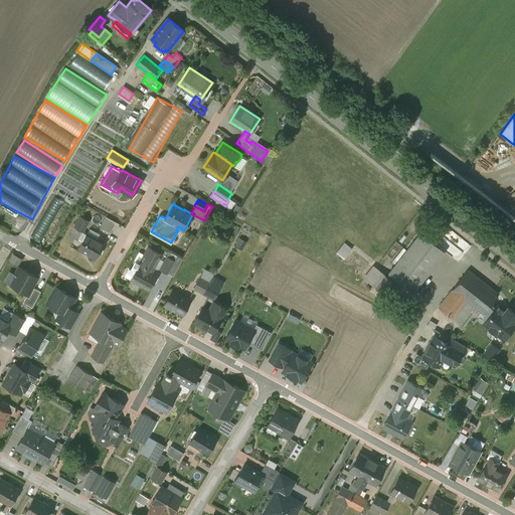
[(90,220),(80,215),(74,227),(82,231),(90,220)]
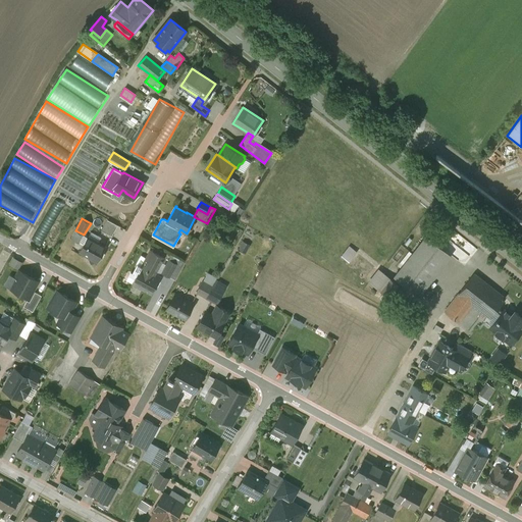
[(117,225),(107,219),(101,230),(111,236),(117,225)]
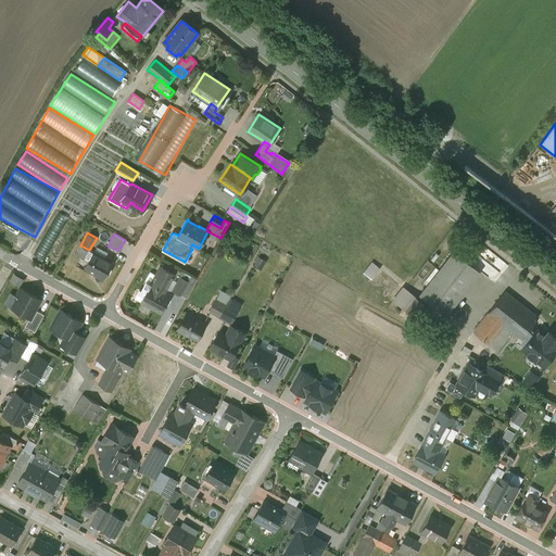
[(454,251),(420,294),(446,315),(480,272),(454,251)]
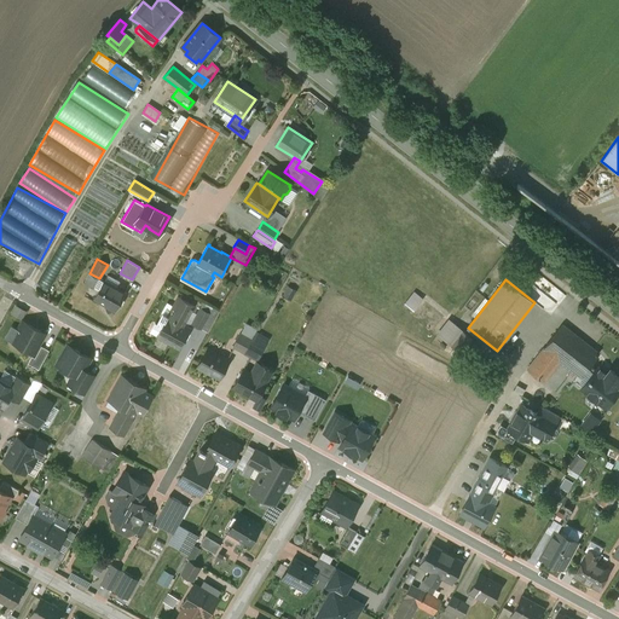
[(125,293),(104,281),(94,298),(105,304),(105,305),(115,311),(125,293)]
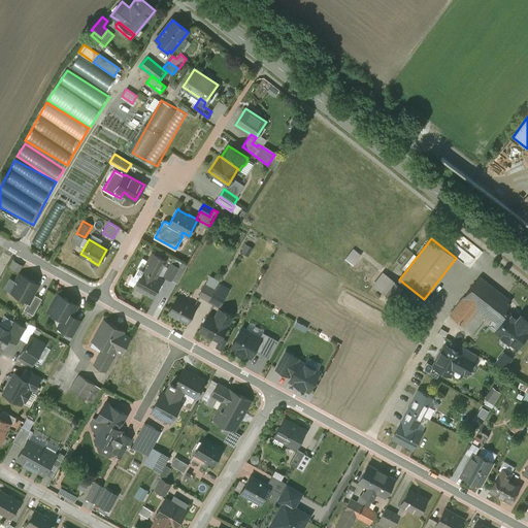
[(354,249),(345,259),(353,265),(361,255),(354,249)]
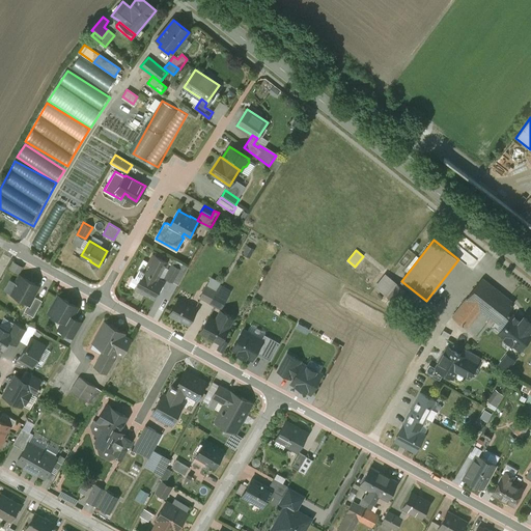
[(154,254),(144,271),(140,269),(135,277),(139,280),(135,287),(146,294),(146,292),(155,297),(163,282),(156,278),(162,266),(164,267),(167,261),(154,254)]
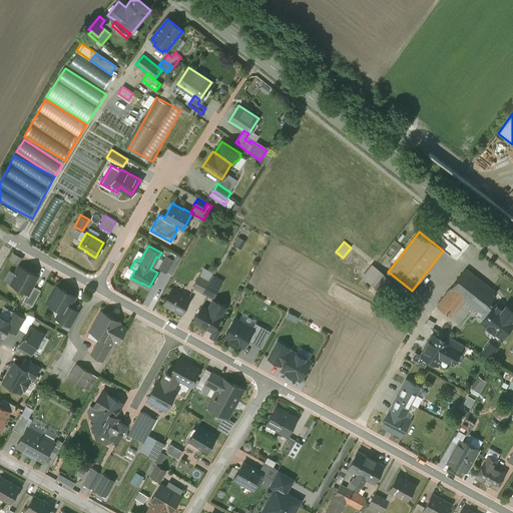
[(182,258),(168,249),(166,255),(174,260),(167,272),(172,275),(182,258)]
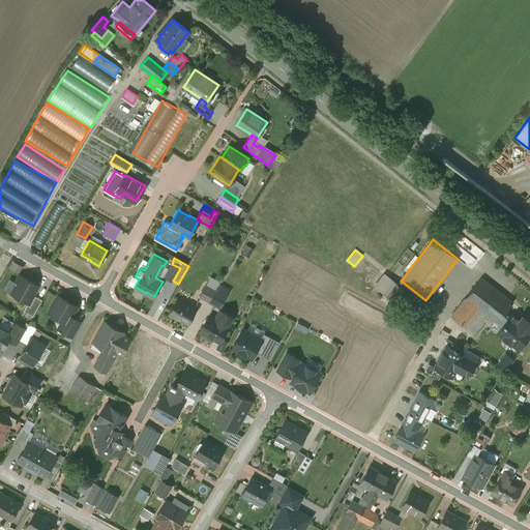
[(21,273),(25,266),(16,261),(11,267),(21,273)]
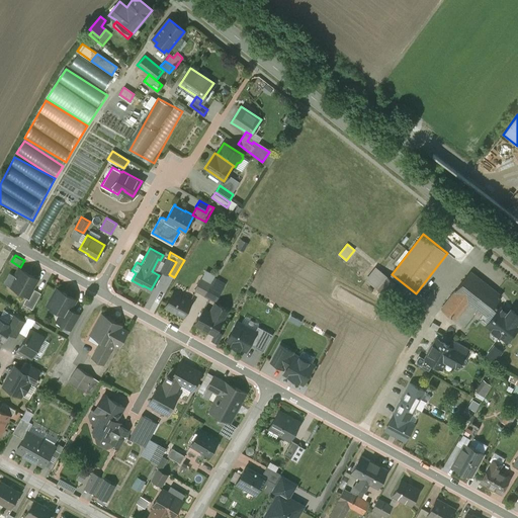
[(176,262),(168,258),(161,270),(169,274),(176,262)]
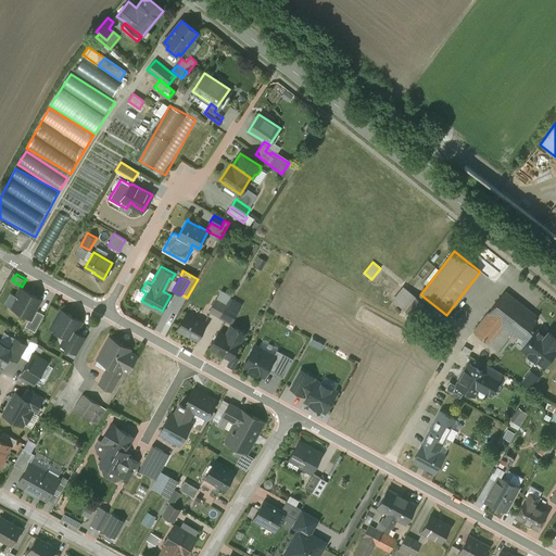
[(425,303),(404,287),(393,301),(414,317),(425,303)]
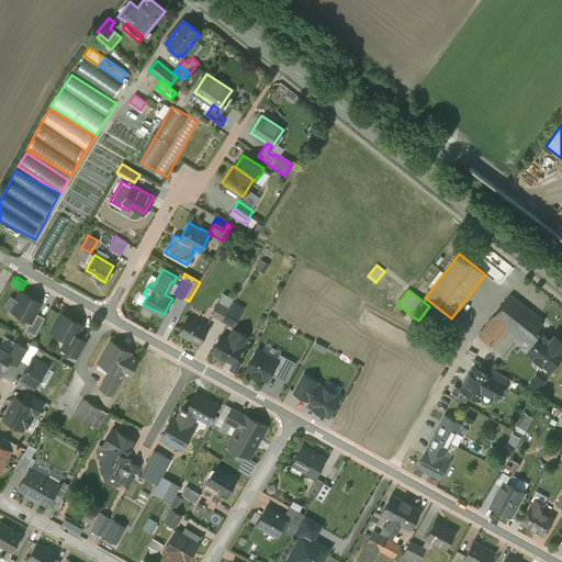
[(41,302),(21,291),(17,299),(19,300),(12,311),(31,321),(41,302)]
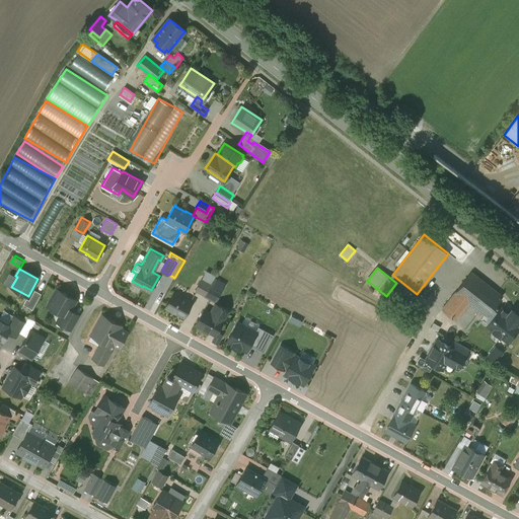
[(136,274),(132,271),(132,272),(130,271),(126,278),(132,281),(136,274)]
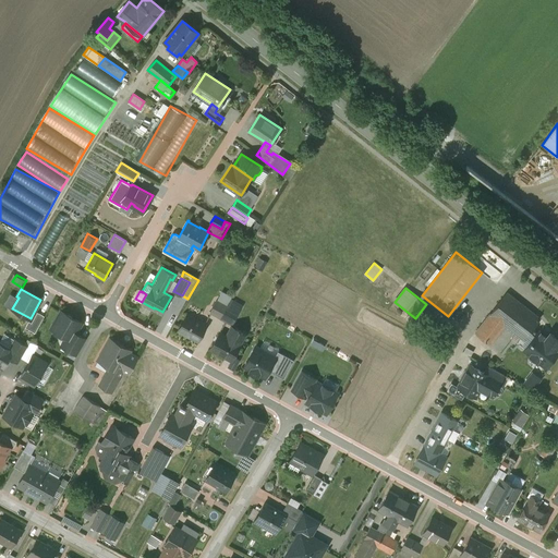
[(507,292),(475,332),(499,351),(513,332),(522,339),(523,340),(532,328),(540,318),(507,292)]
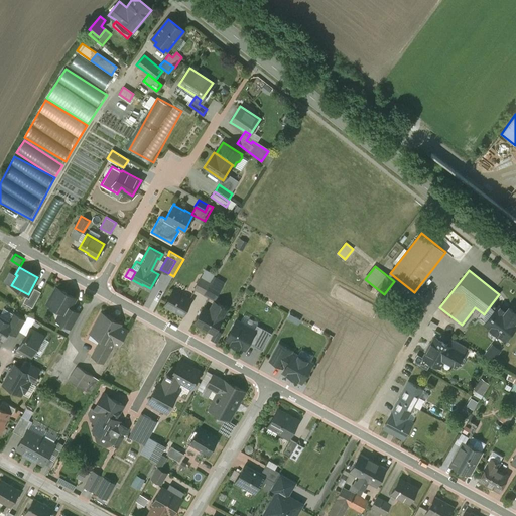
[(210,283),(200,278),(194,288),(204,293),(210,283)]
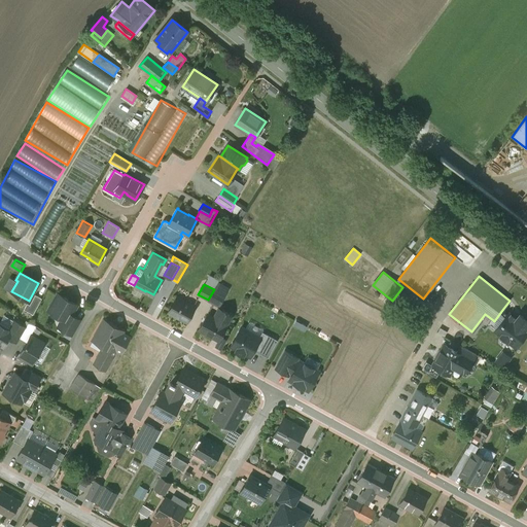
[(224,295),(214,289),(208,300),(218,306),(224,295)]
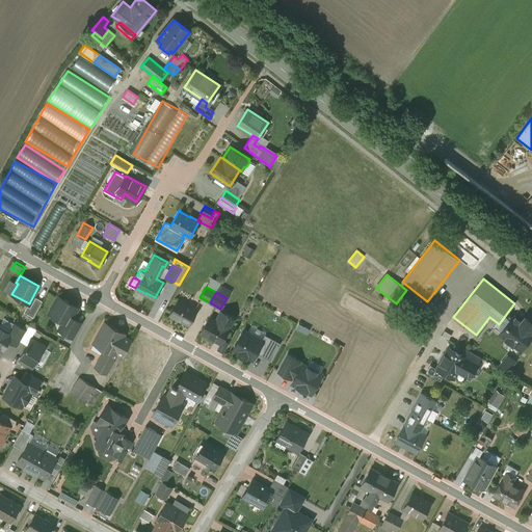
[(78,308),(58,296),(49,313),(62,320),(57,329),(74,339),(82,323),(72,317),(78,308)]
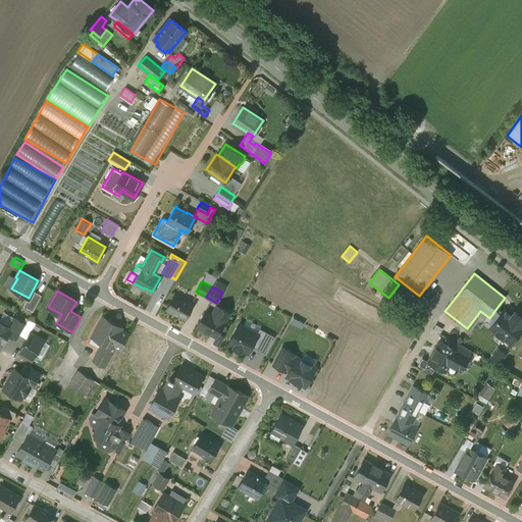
[(35,292),(30,302),(27,300),(23,306),(33,311),(42,295),(35,292)]
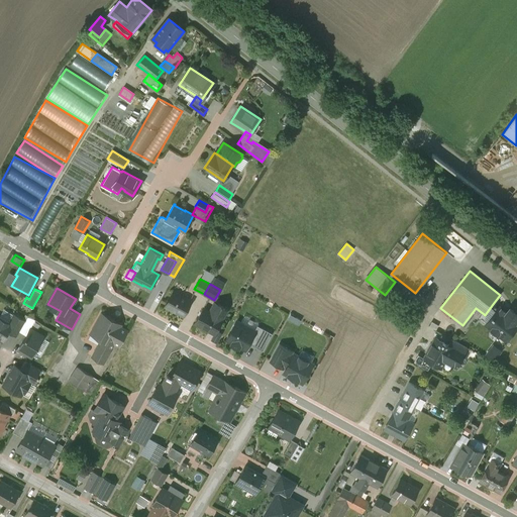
[(191,301),(174,291),(165,307),(176,313),(176,312),(183,316),(191,301)]
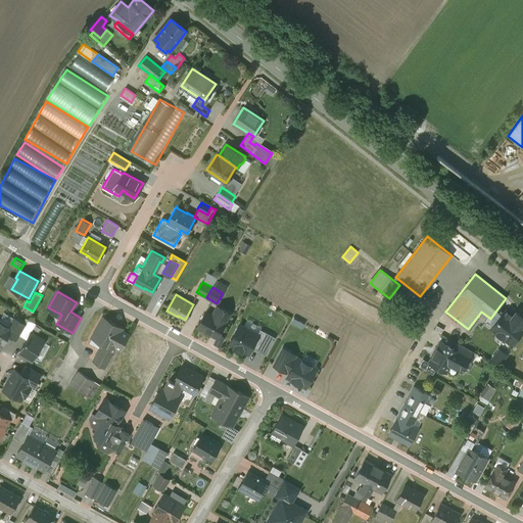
[(230,313),(220,307),(216,314),(215,316),(226,322),(230,313)]
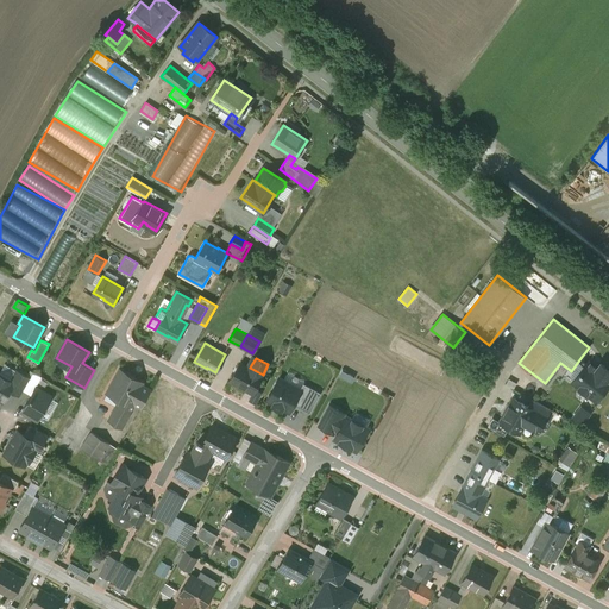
[(597,368),(588,362),(586,363),(581,358),(571,371),(570,370),(566,375),(573,380),(571,382),(595,401),(608,382),(608,377),(608,369),(601,363),(597,368)]
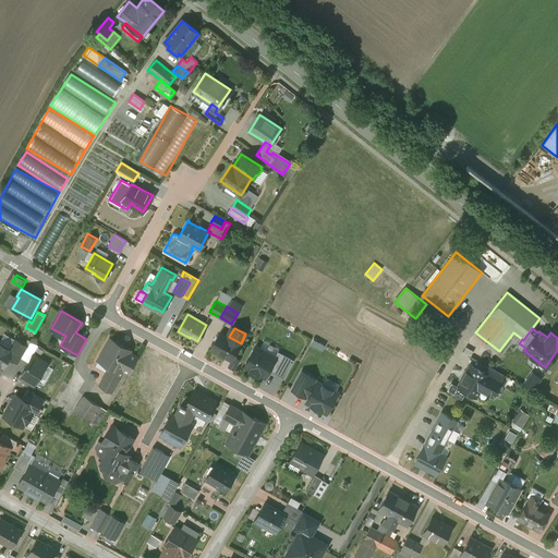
[(229,337),(219,332),(210,349),(231,361),(241,343),(229,337)]
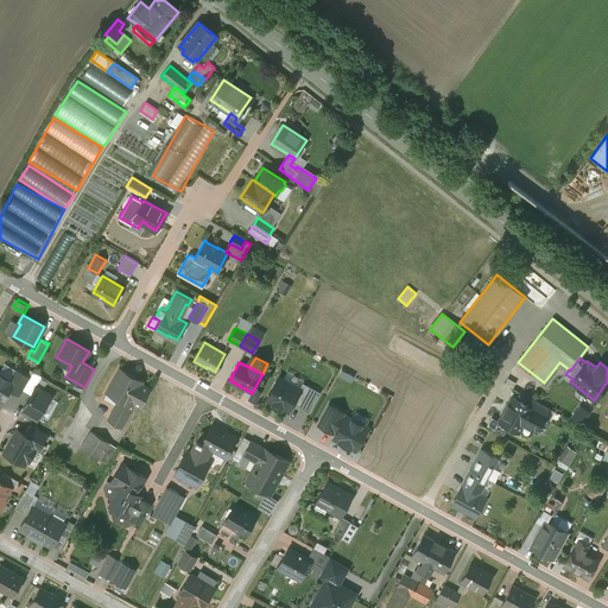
[(143,381),(120,368),(108,390),(121,397),(108,419),(121,426),(134,403),(140,406),(150,390),(140,384),(143,381)]
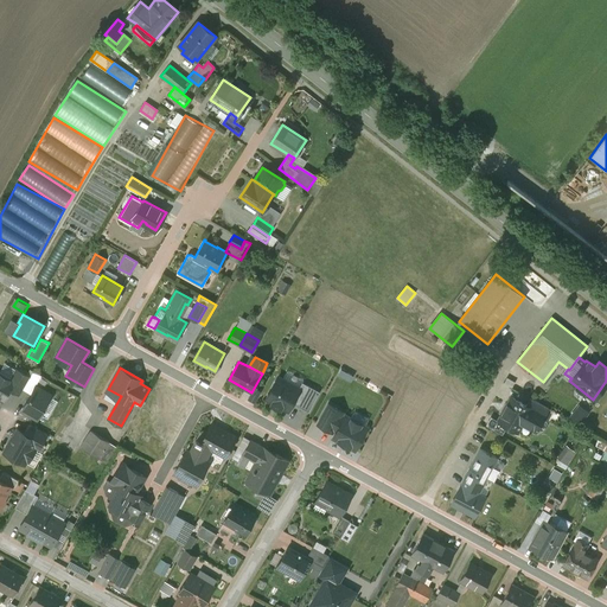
[(30,377),(17,369),(11,379),(13,381),(10,388),(20,395),(23,389),(29,378),(30,377)]
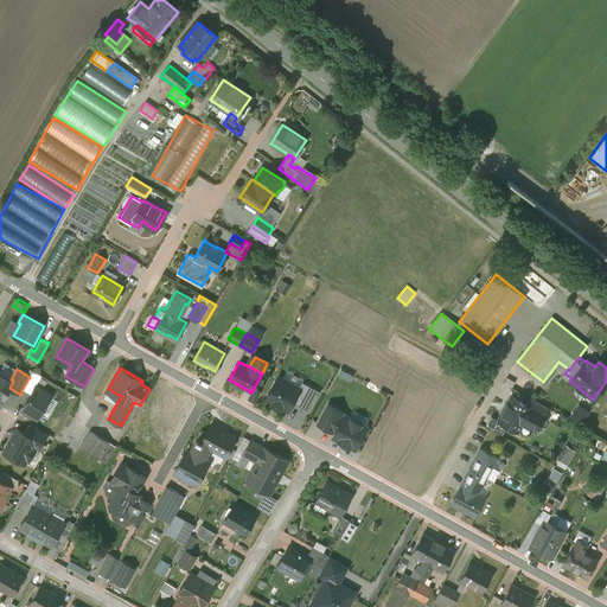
[(42,376),(33,371),(30,377),(29,378),(37,383),(42,376)]
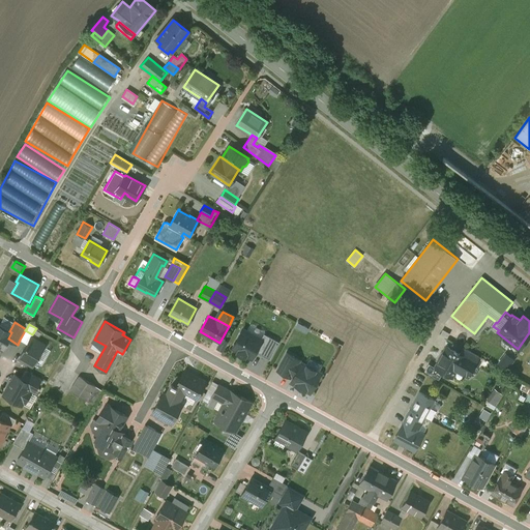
[(246,330),(261,339),(264,333),(265,331),(249,324),(246,330)]
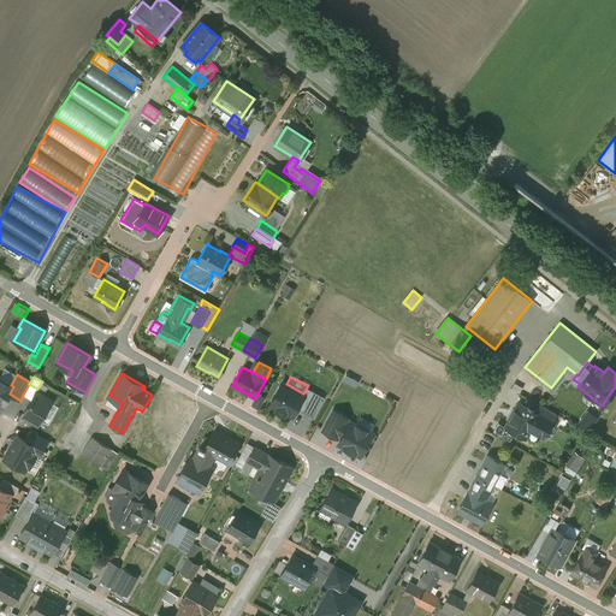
[(11,385),(0,378),(0,403),(3,406),(10,394),(13,386),(11,385)]
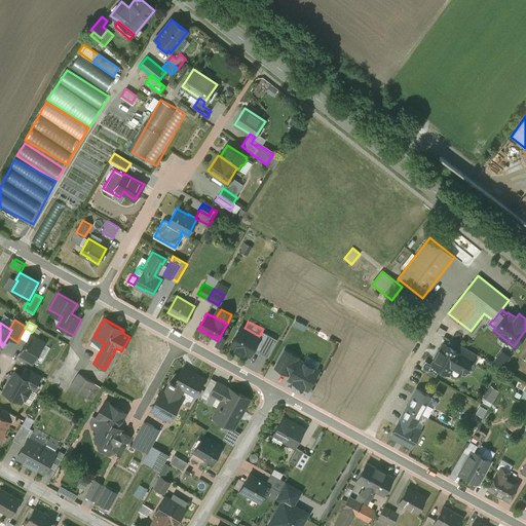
[(245,328),(240,326),(230,345),(236,348),(235,349),(242,353),(243,352),(250,355),(253,348),(260,337),(259,336),(245,328)]
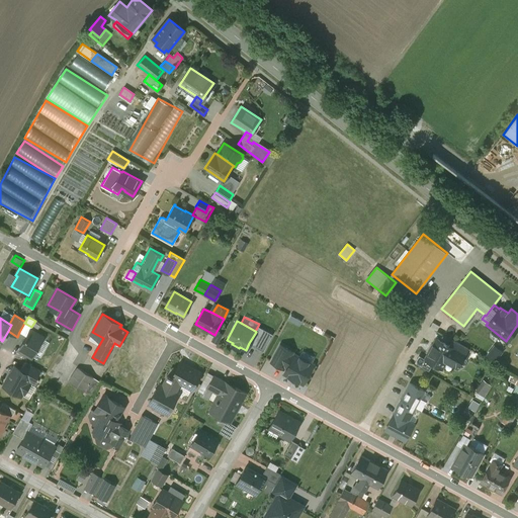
[(31,327),(24,323),(19,332),(26,336),(30,329),(31,327)]
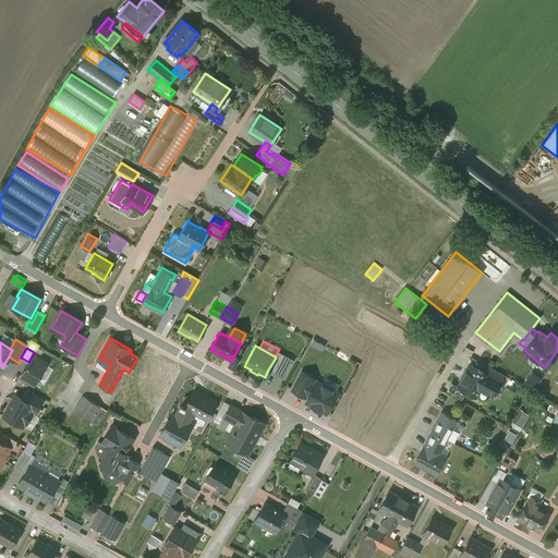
[(294,360),(278,351),(275,356),(276,358),(268,370),(283,378),(294,360)]
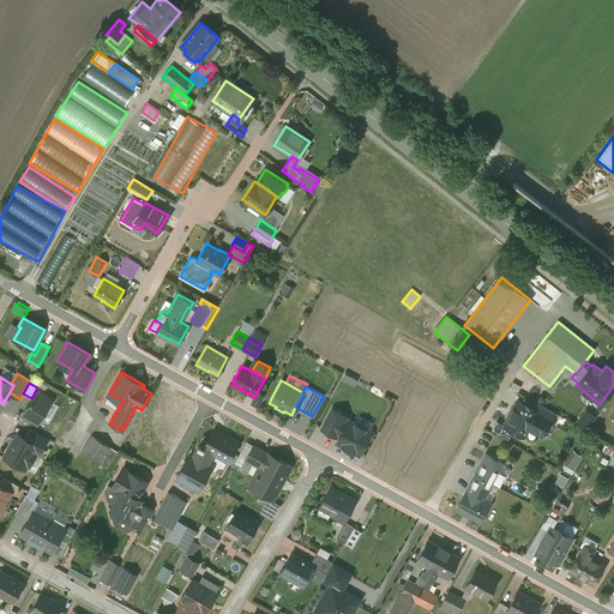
[(52,399),(36,390),(31,398),(22,415),(37,425),(41,419),(50,402),(52,399)]
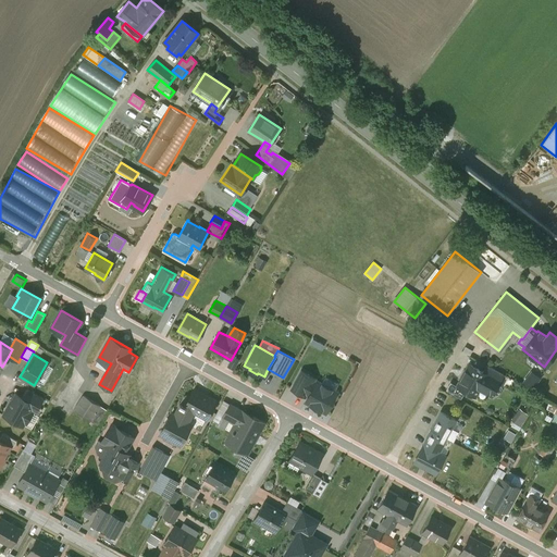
[(483,371),(469,363),(457,386),(466,391),(467,388),(475,393),(474,395),(475,396),(480,388),(491,395),(503,374),(486,364),(483,371)]
